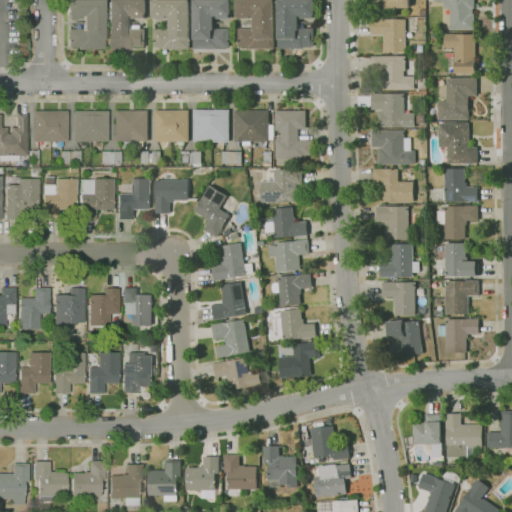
[(105,0),(105,49),(80,49),(80,47),(68,47),(68,29),(83,29),(83,16),(81,16),(81,19),(68,19),(68,15),(67,15),(67,0),(105,0)]
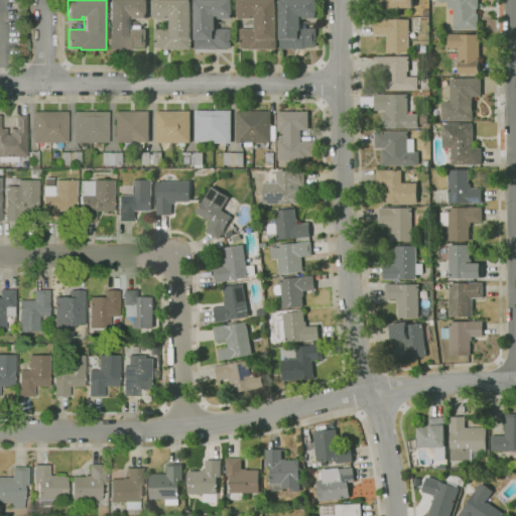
[(134,49),(109,49),(109,0),(147,0),(147,18),(133,18),(133,16),(130,16),(130,25),(140,25),(140,29),(145,29),(145,47),(134,47),(134,49)]
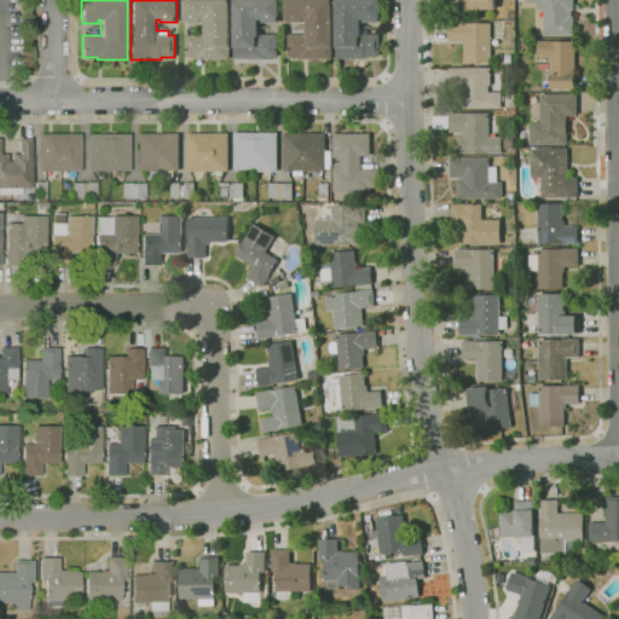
[(229,0),(229,59),(198,59),(198,57),(185,57),(185,35),(202,35),(202,29),(203,29),(203,19),(200,19),(200,22),(183,22),(183,0),(229,0)]
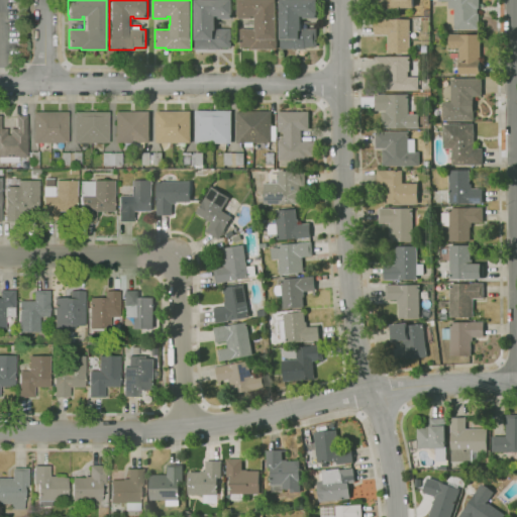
[(230,48),(195,49),(195,0),(232,0),(233,15),(231,15),(231,19),(219,19),(219,16),(215,16),(215,29),(230,29),(230,48)]
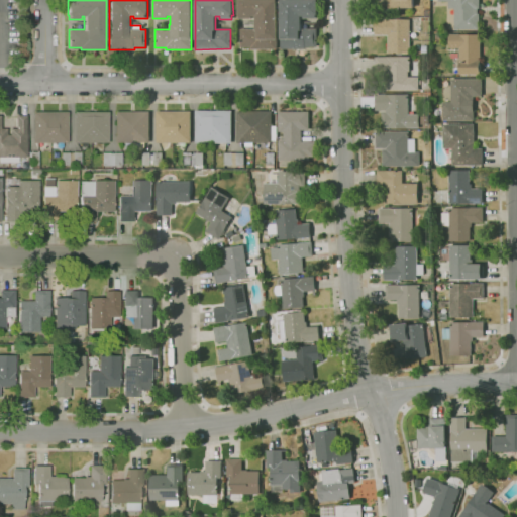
[(276,0),(276,49),(250,49),(250,47),(239,47),(239,29),(241,29),(241,24),(255,24),(255,16),(252,16),(252,19),(239,19),(239,15),(238,15),(238,0),(276,0)]
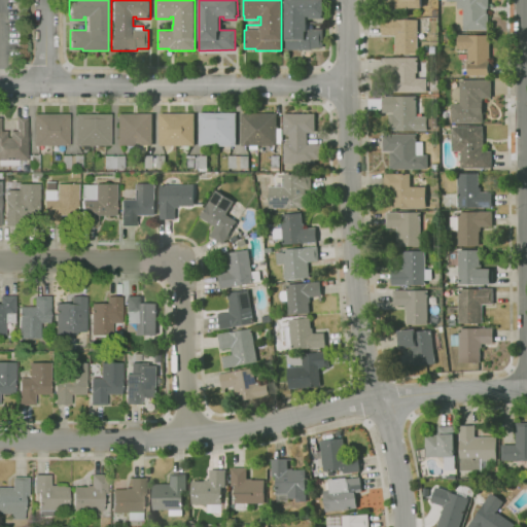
[(306,57),(299,57),(299,50),(285,50),(285,0),(322,0),(322,18),(309,19),(309,16),(307,16),(307,25),(308,25),(321,25),(321,30),(322,30),(322,48),(312,48),(312,50),(306,50),(306,57)]
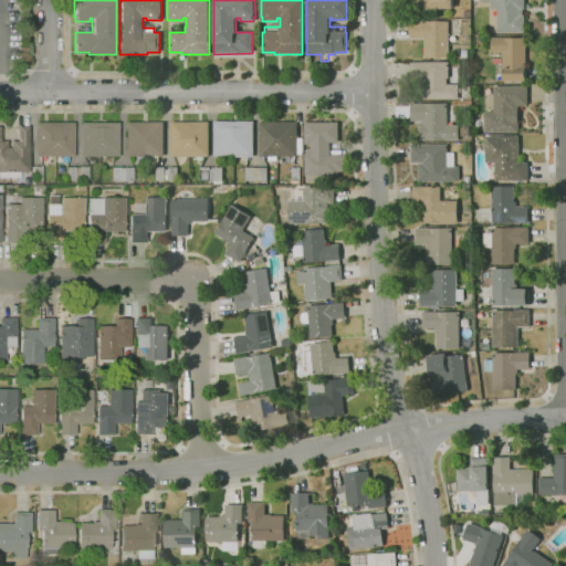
[(437,16),(422,16),(422,10),(408,10),(408,0),(452,0),(452,9),(437,9),(437,16)]
